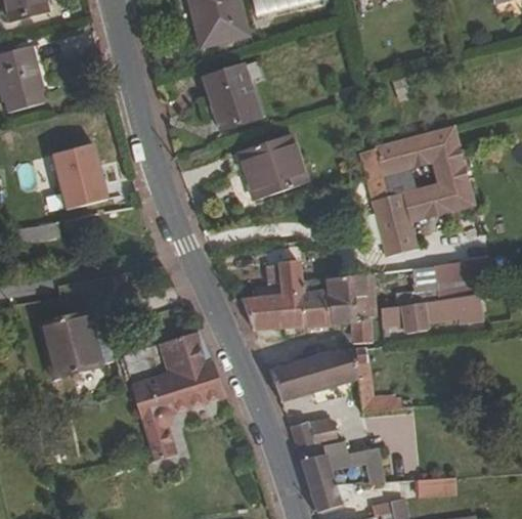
[(46,7),(44,0),(3,0),(8,16),(46,7)]
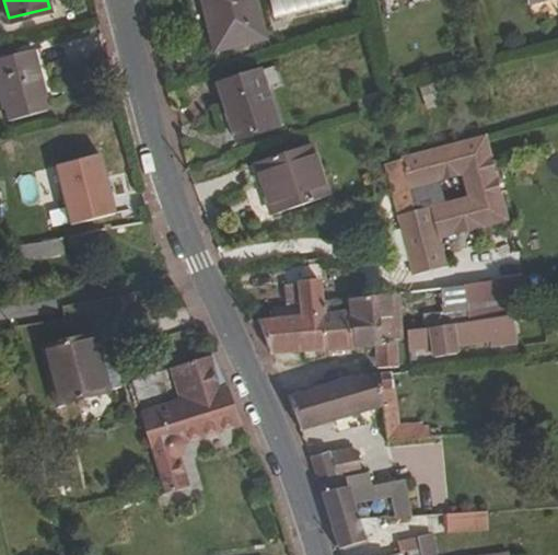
[(200,0),(214,50),(265,37),(254,0),(200,0)]
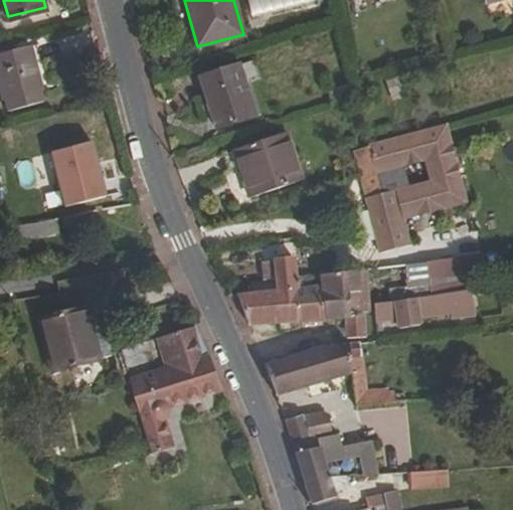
[(247,0),(252,19),(316,2),(315,0),(247,0)]
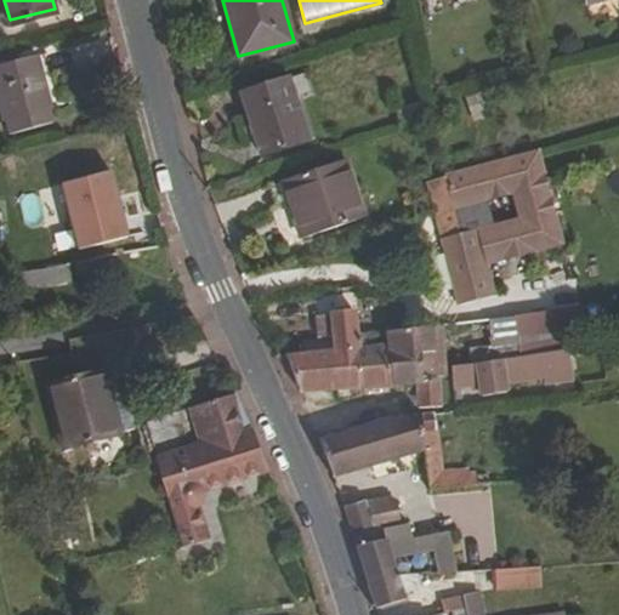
[(47,102),(34,51),(0,60),(0,106),(7,129),(50,118),(46,103),(47,102)]
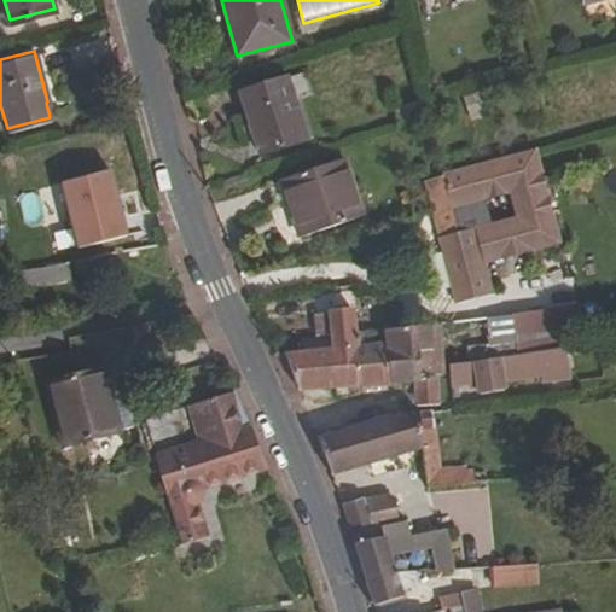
[(259,155),(307,138),(286,76),(238,93),(259,155)]
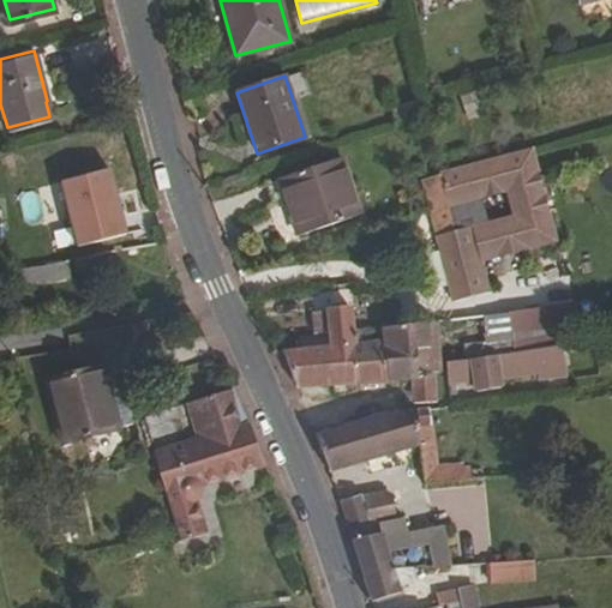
[(48,161),(61,208),(103,196),(95,169),(107,166),(101,144),(48,161)]
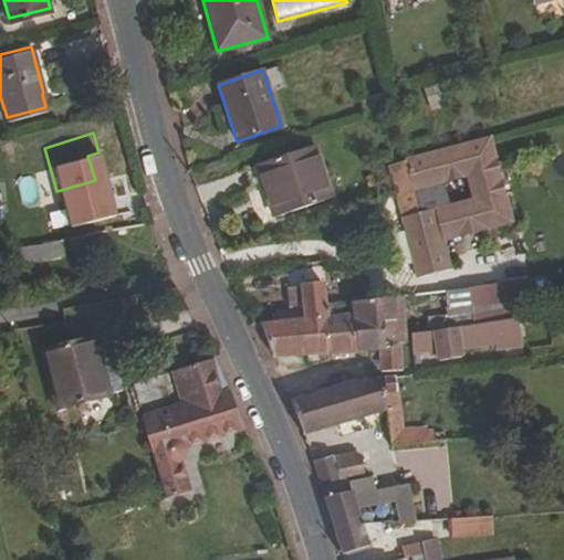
[(274,217),(332,197),(316,145),(257,164),(274,217)]
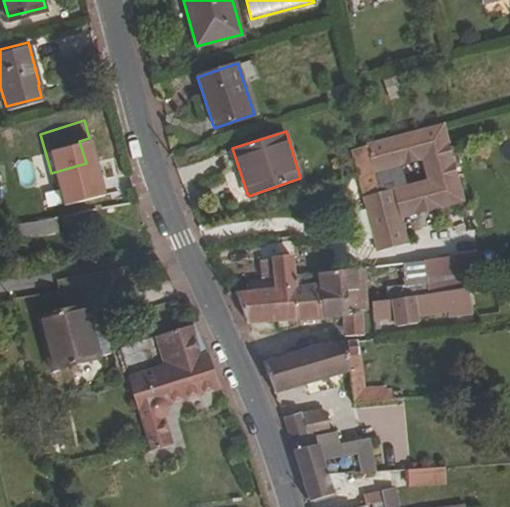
[(367,146),(379,192),(395,188),(388,161),(399,157),(394,138),(367,146)]
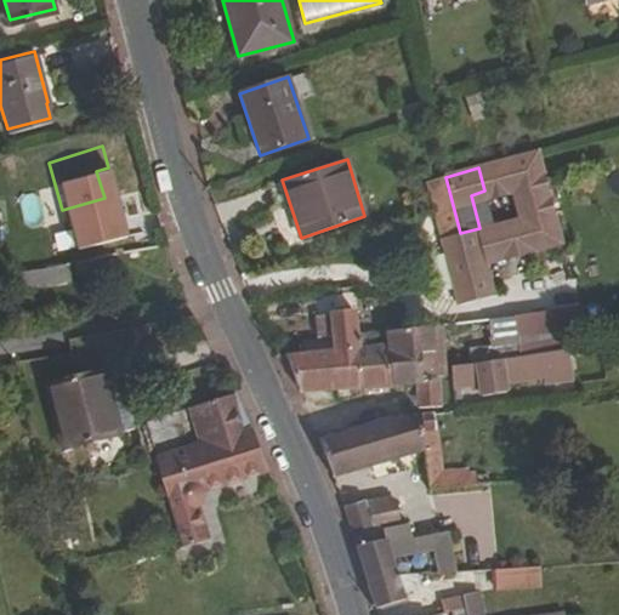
[(459,306),(497,297),(480,228),(460,233),(446,177),(427,182),(459,306)]
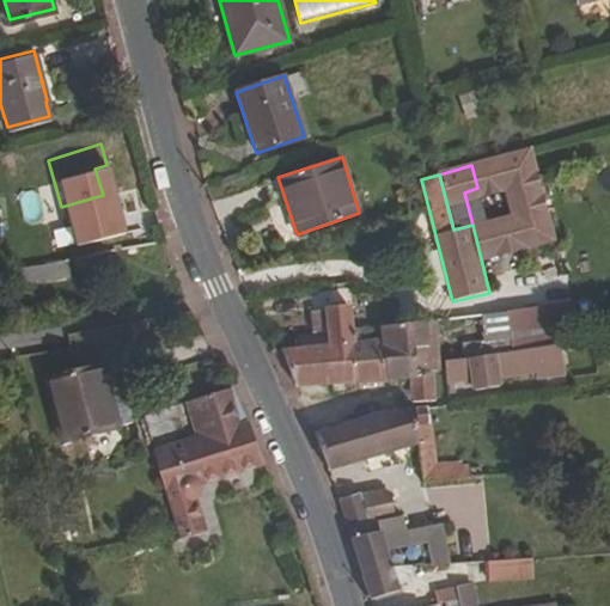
[(102,258),(99,248),(71,252),(72,263),(102,258)]
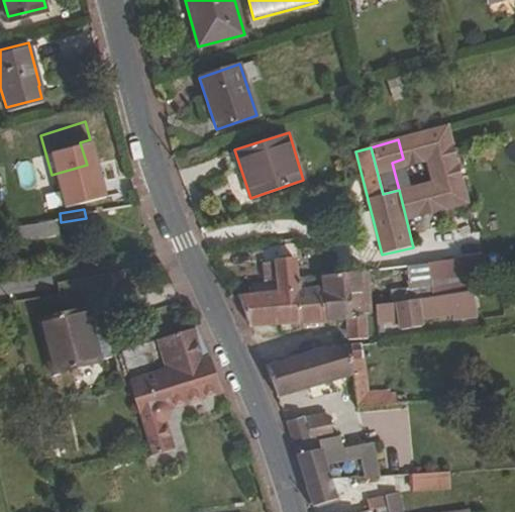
[(55,228),(53,215),(2,223),(3,237),(55,228)]
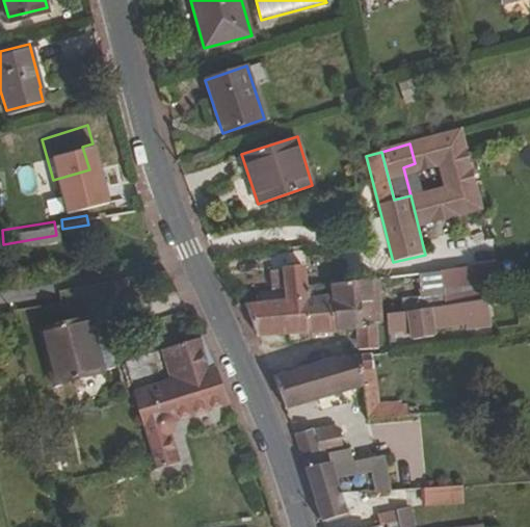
[(495,249),(439,260),(444,291),(500,281),(495,249)]
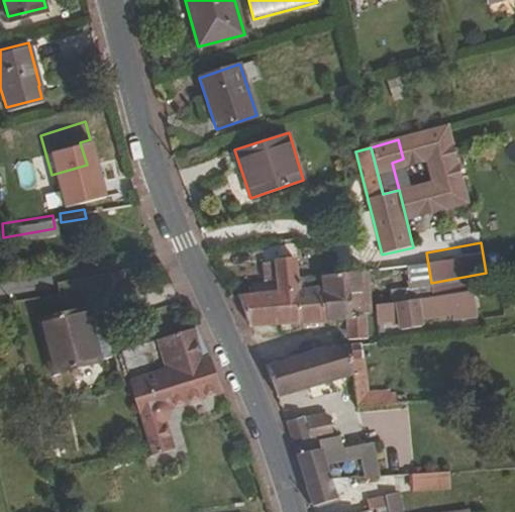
[(276,290),(279,323),(301,321),(298,287),(296,259),(262,262),(264,281),(276,280),(276,290)]
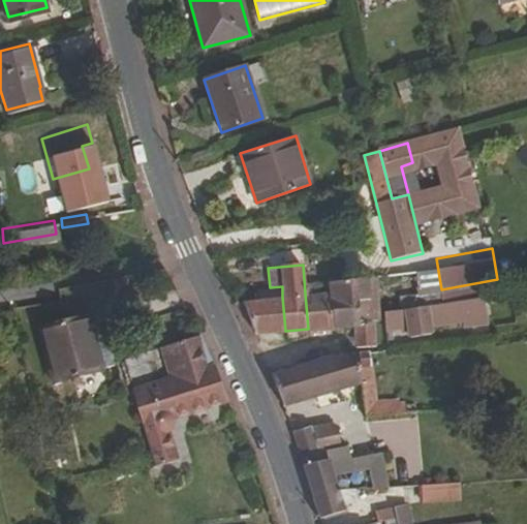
[(372,320),(369,276),(330,280),(331,291),(333,328),(354,326),(357,345),(376,344),(374,320),(372,320)]
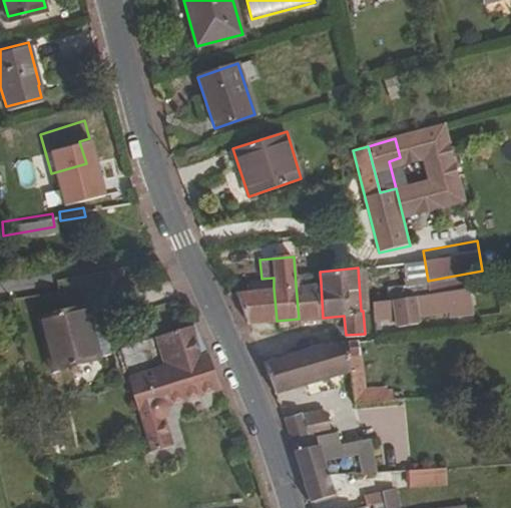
[(249,279),(249,289),(274,288),(274,278),(262,279),(249,279)]
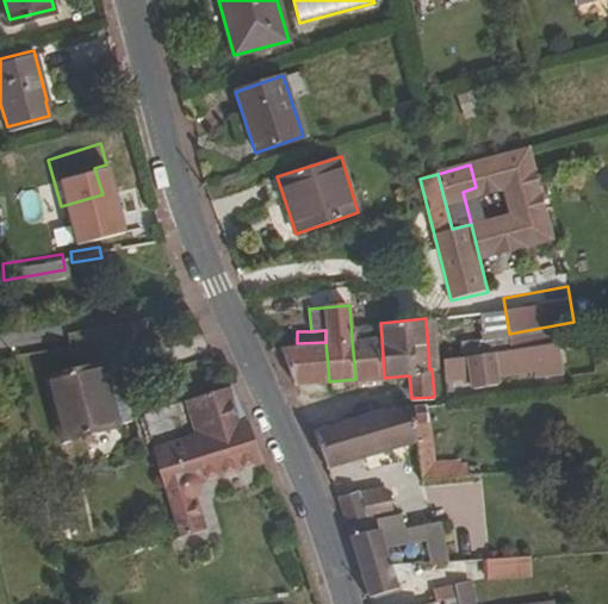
[(510,350),(508,335),(490,337),(492,353),(495,353),(510,350)]
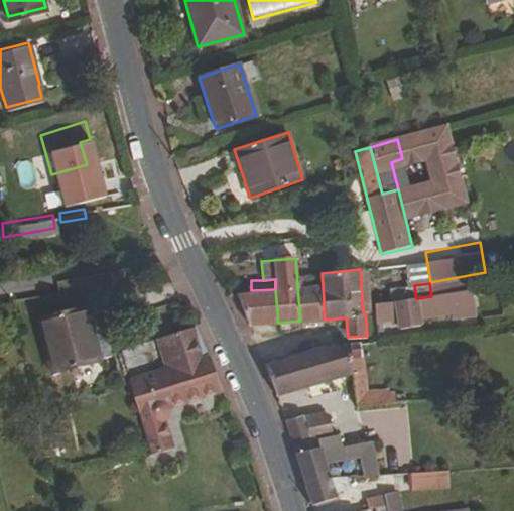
[(325,320),(323,284),(297,286),(300,321),(325,320)]
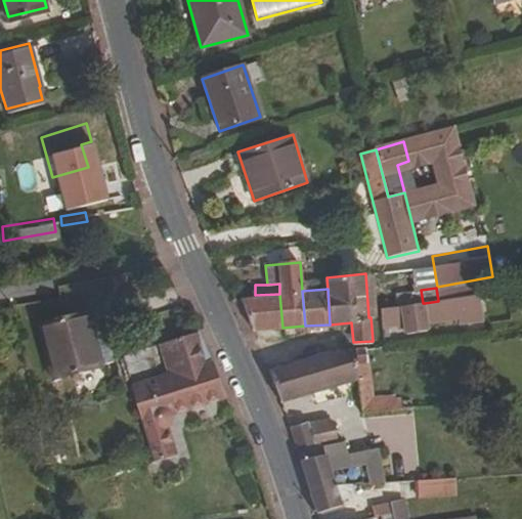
[(421,290),(403,292),(395,293),(396,299),(397,307),(423,303),(421,290)]
